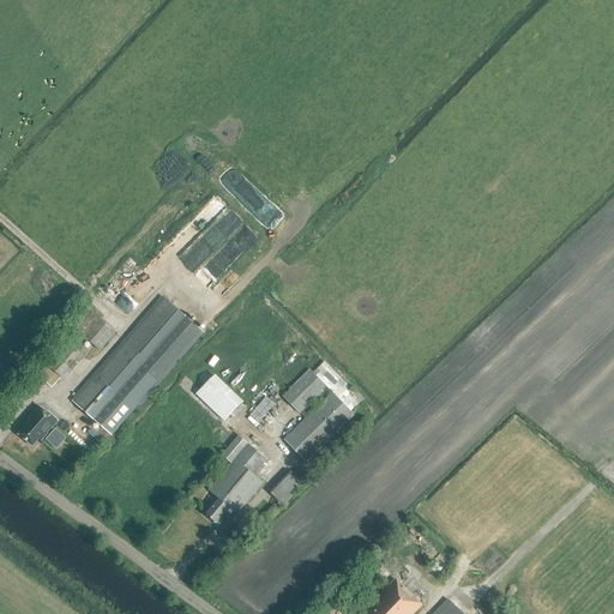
[(254,194),(246,209),(257,216),(264,204),(260,202),(258,205),(254,203),(258,197),(254,194)]
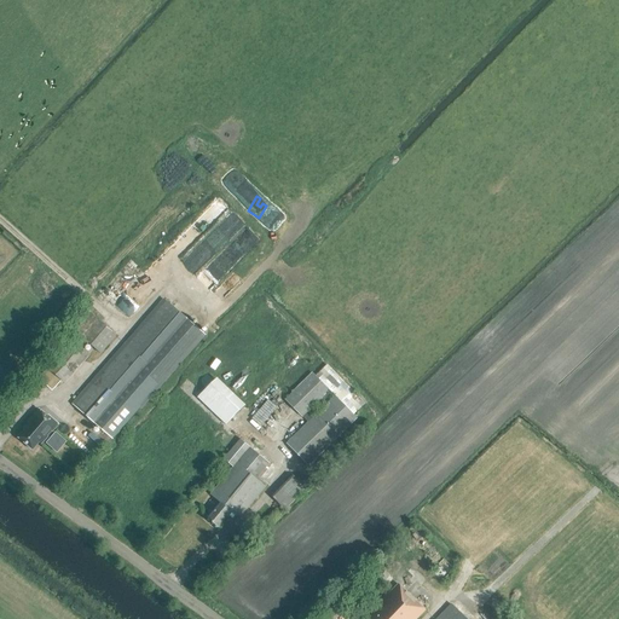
[(252,246),(259,242),(253,230),(246,235),(252,246)]
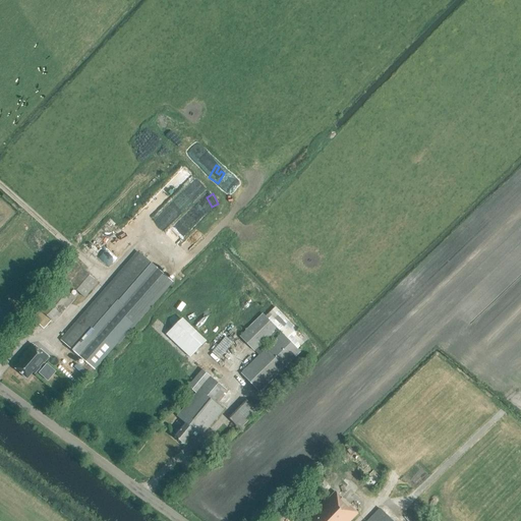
[(150,219),(168,203),(160,194),(141,211),(150,219)]
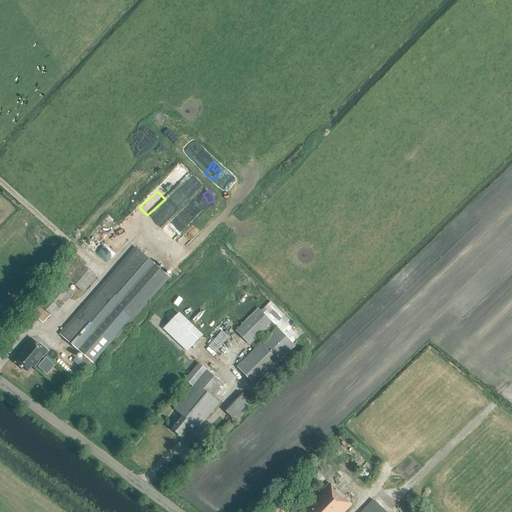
[(163,230),(173,239),(206,205),(202,201),(197,206),(196,206),(194,209),(188,204),(163,230)]
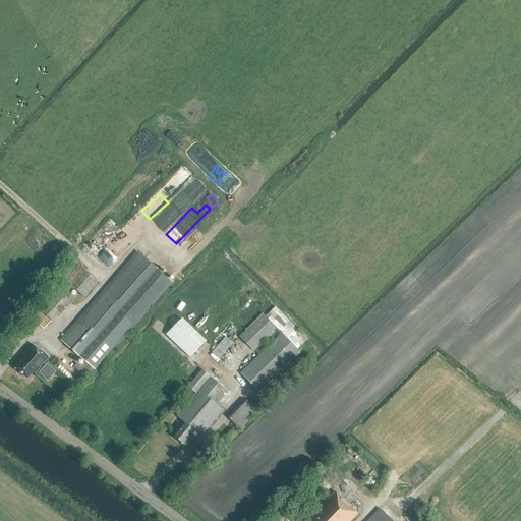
[(94,370),(172,282),(138,253),(61,342),(94,370)]
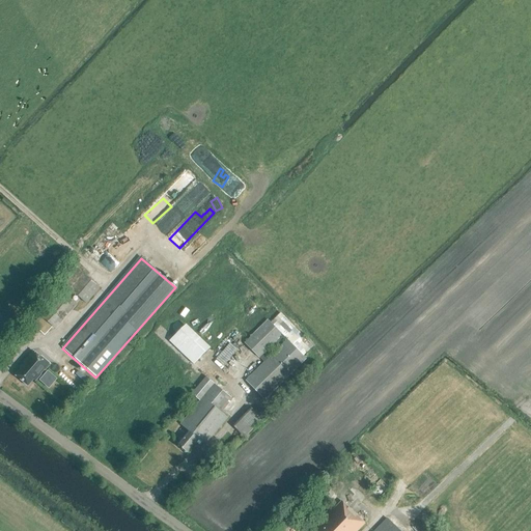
[(86,305),(101,288),(91,281),(73,264),(54,285),(61,290),(39,316),(55,330),(74,309),(75,310),(79,305),(72,299),(75,295),(86,305)]
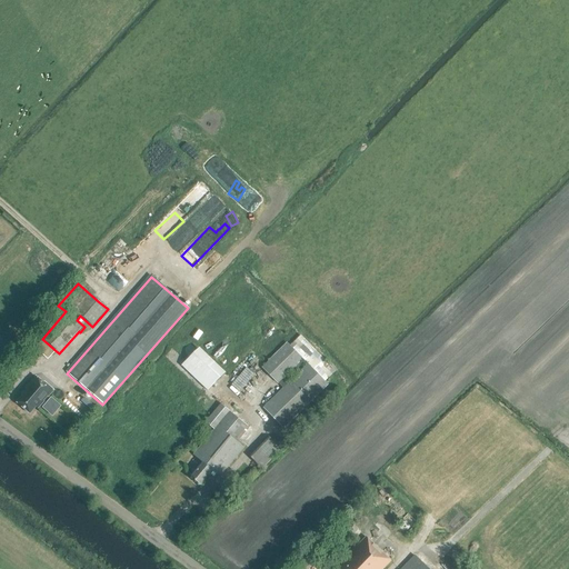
[(290,347),(302,360),(307,365),(326,383),(336,373),(300,337),(290,347)]
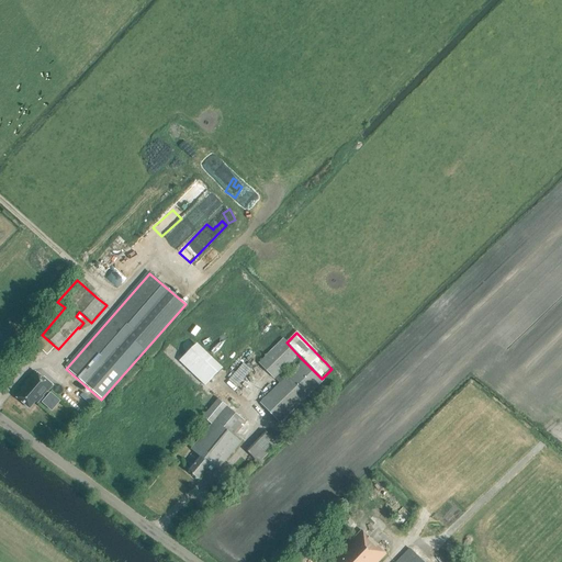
[(299,356),(287,343),(283,339),(259,363),(274,379),(279,384),(260,403),(280,424),(323,381),(322,379),(303,360),(282,381),(277,377),(299,356)]
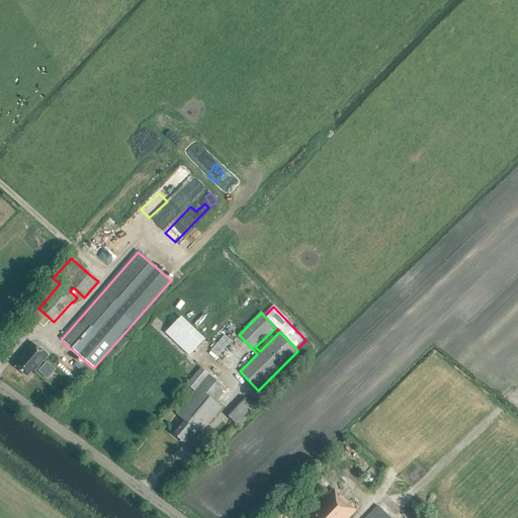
[(188,355),(205,339),(181,316),(165,333),(188,355)]
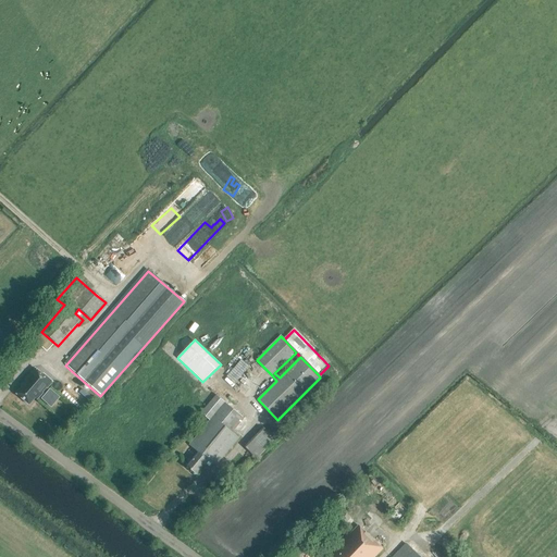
[(235,384),(249,368),(240,360),(226,378),(235,384)]
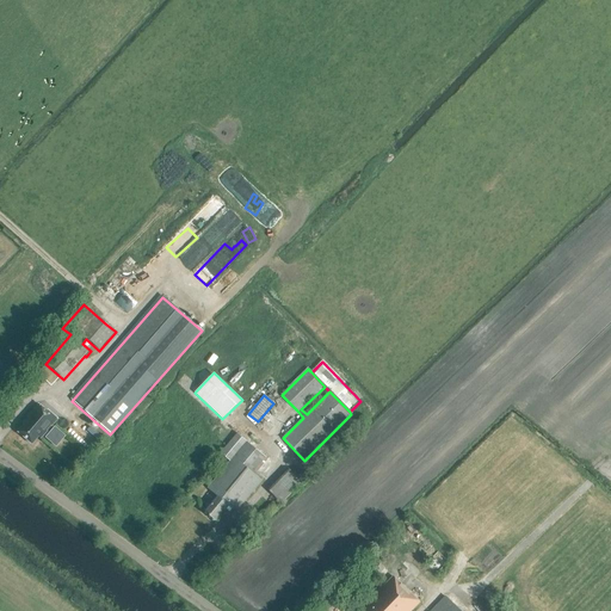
[(17,432),(32,445),(38,438),(41,439),(59,419),(48,411),(47,412),(38,405),(28,417),(22,424),(24,425),(17,432)]
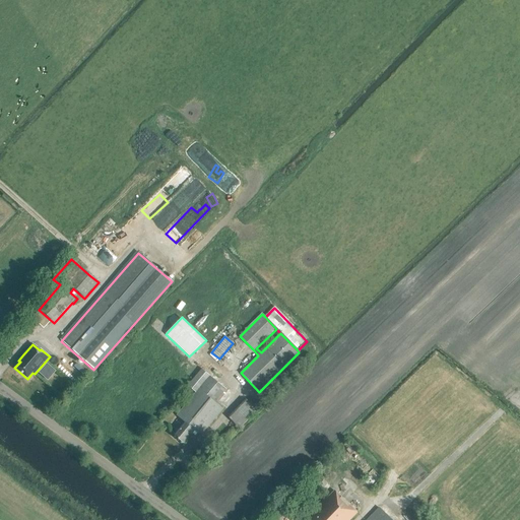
[(39,372),(49,381),(57,371),(47,362),(39,372)]
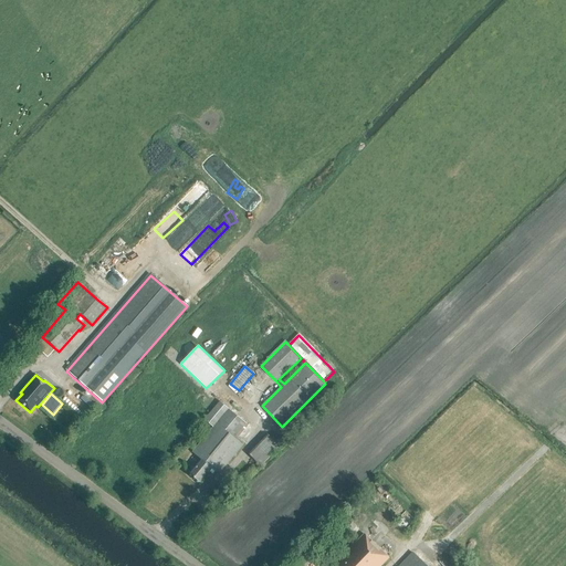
[(218,474),(242,446),(239,442),(241,440),(236,436),(245,425),(220,402),(205,420),(213,428),(192,453),(200,460),(189,473),(188,474),(199,483),(200,483),(211,469),(218,474)]
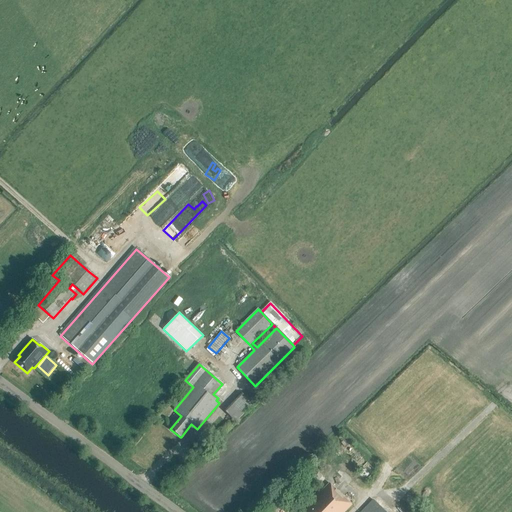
[(253,405),(243,394),(225,412),(235,423),(253,405)]
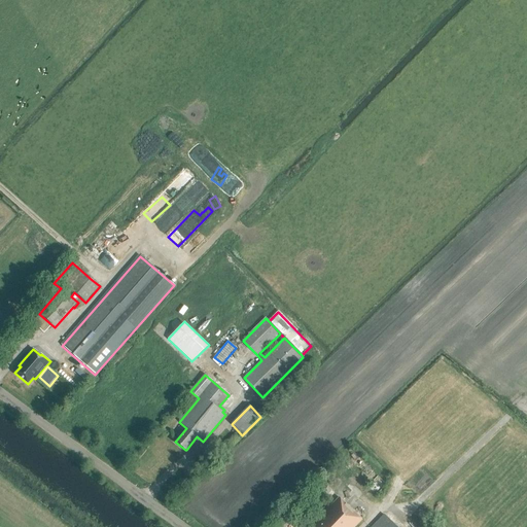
[(205,465),(215,457),(207,449),(198,458),(205,465)]
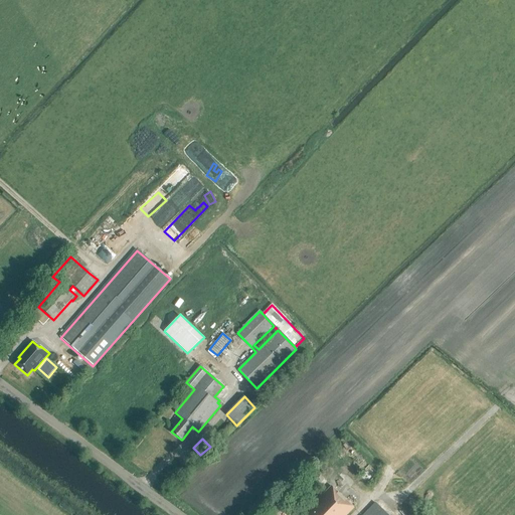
[(346,514),(353,509),(331,487),(303,514),(346,514)]
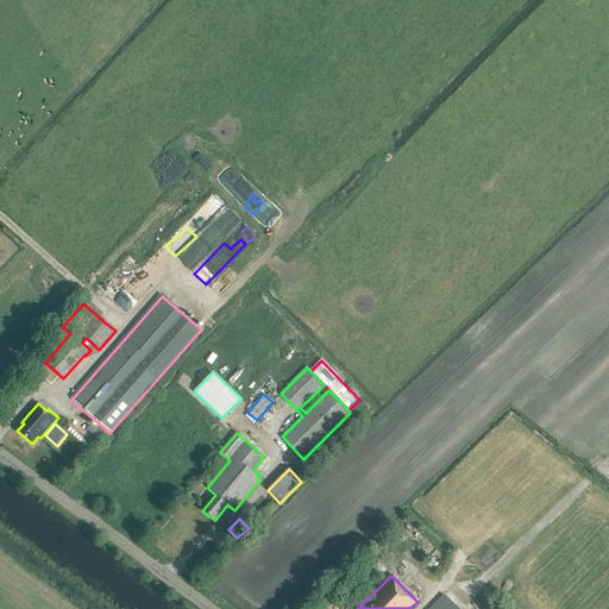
[(457,608),(444,595),(429,608),(457,608)]
